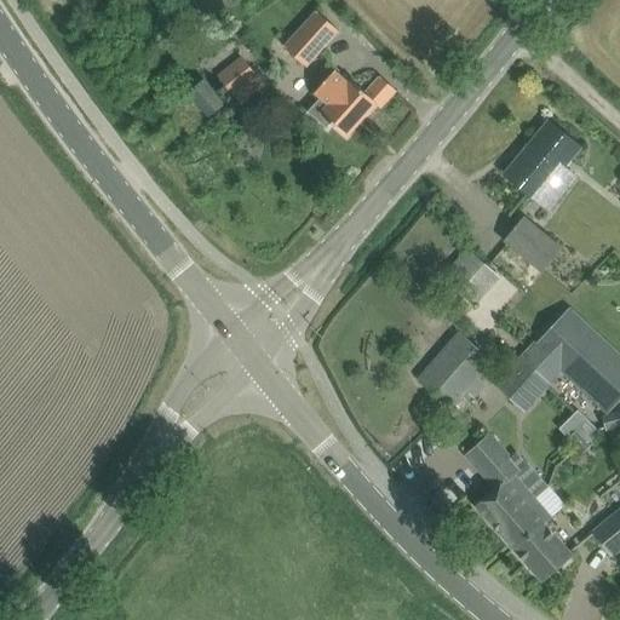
[(317,10),(286,45),(309,64),(339,29),(317,10)]
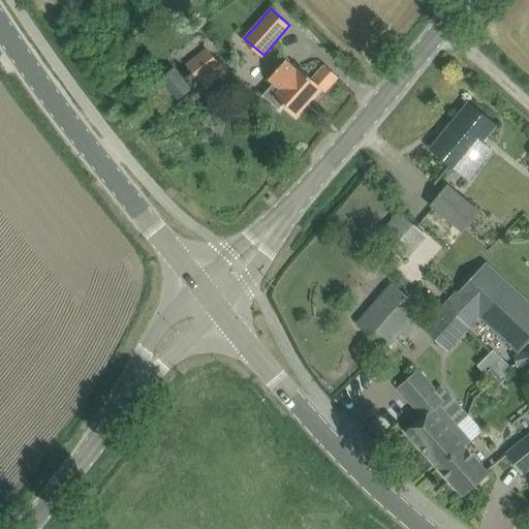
[(183,66),(196,83),(217,66),(204,50),(183,66)]
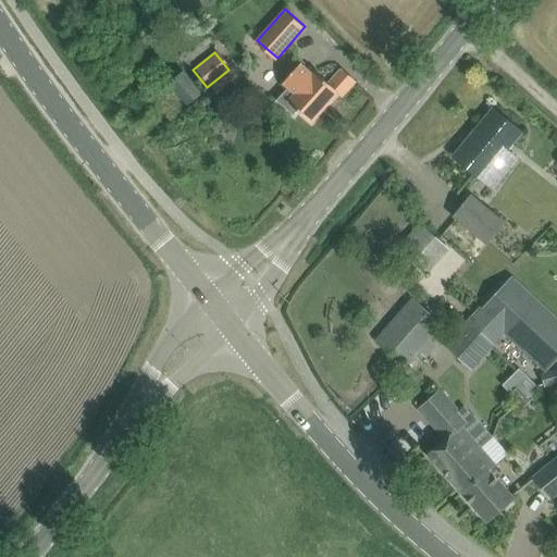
[(277,100),(295,115),(296,114),(295,114),(298,110),(311,122),(338,93),(342,97),(357,81),(343,69),(329,84),(316,72),(313,75),(301,64),(284,83),(288,87),(277,100)]
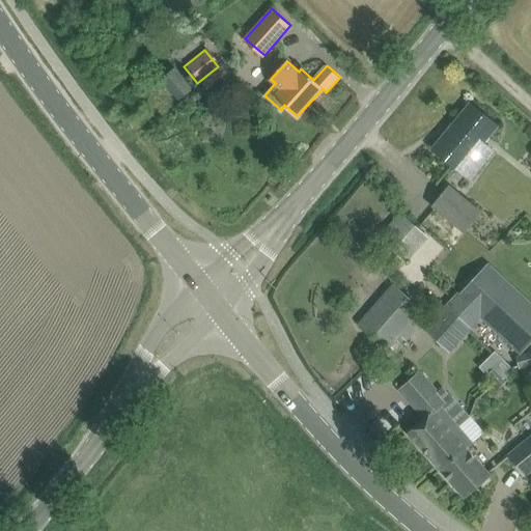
[(162,79),(179,100),(192,89),(174,68),(162,79)]
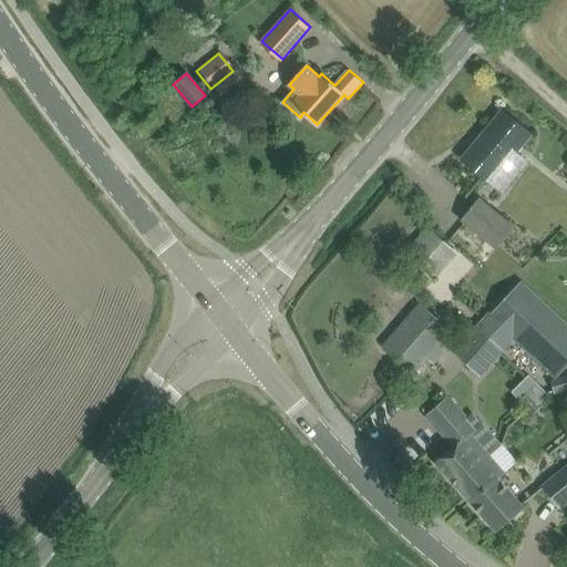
[(464,158),(505,194),(533,162),(518,147),(529,134),(503,112),(464,158)]
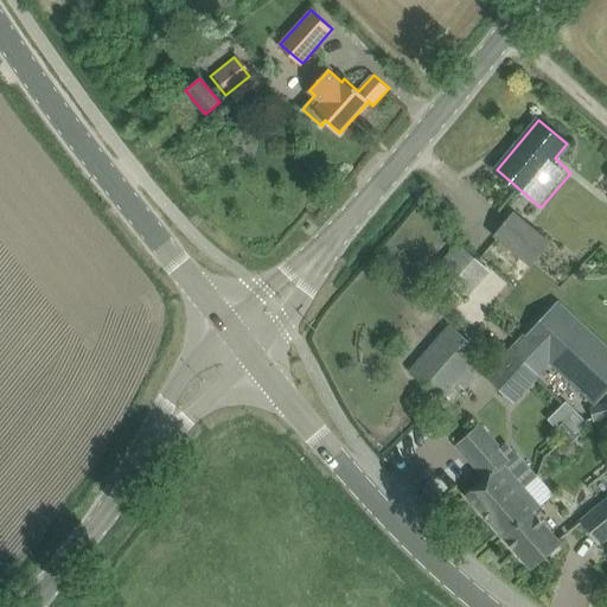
[(541,253),(545,247),(549,243),(513,215),(497,235),(532,263),(541,253)]
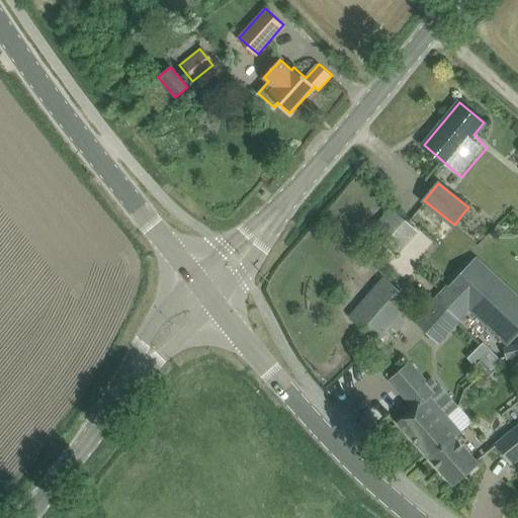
[(476,219),(465,210),(461,216),(463,217),(422,264),(430,272),(472,225),(470,224),(476,219)]
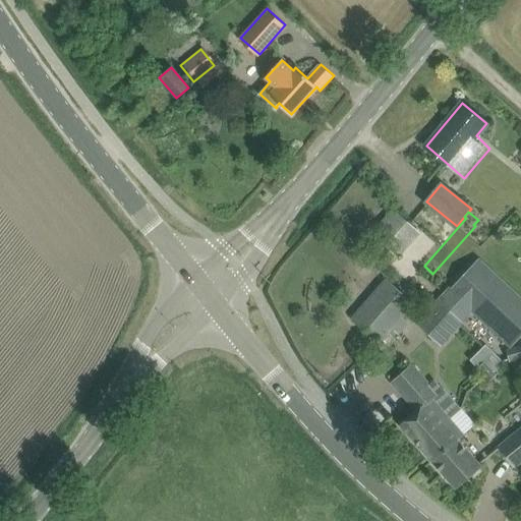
[(398,214),(379,236),(399,253),(418,231),(398,214)]
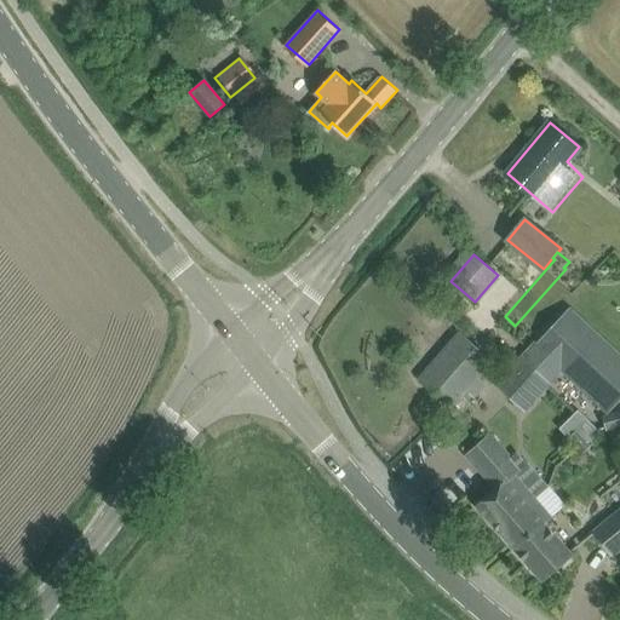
[(522,355),(495,384),(526,411),(552,382),(551,382),(562,369),(607,412),(619,397),(619,354),(573,309),(537,345),(535,344),(523,356),(522,355)]
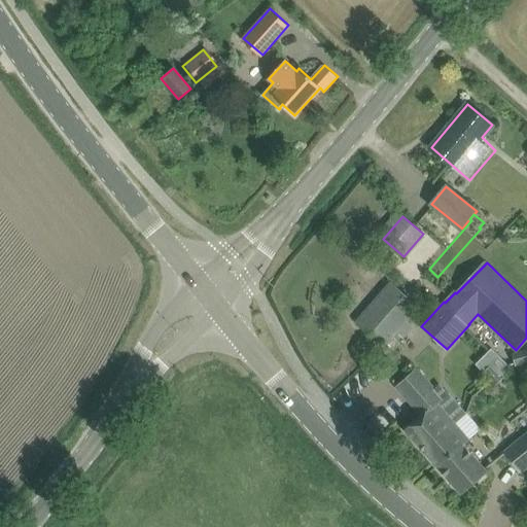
[(391,285),(359,322),(387,346),(398,334),(409,322),(420,310),(391,285)]
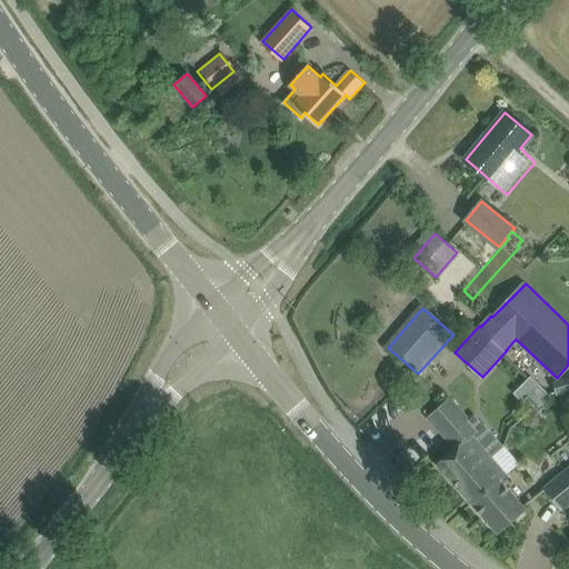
[(449,398),(428,416),(456,448),(438,465),(499,533),(527,510),(501,480),(519,465),(505,448),(493,459),(472,435),(478,431),(449,398)]
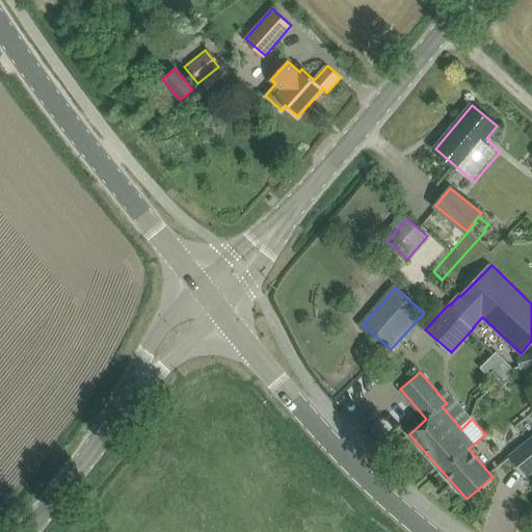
[(531,435),(509,455),(526,476),(531,471),(531,435)]
